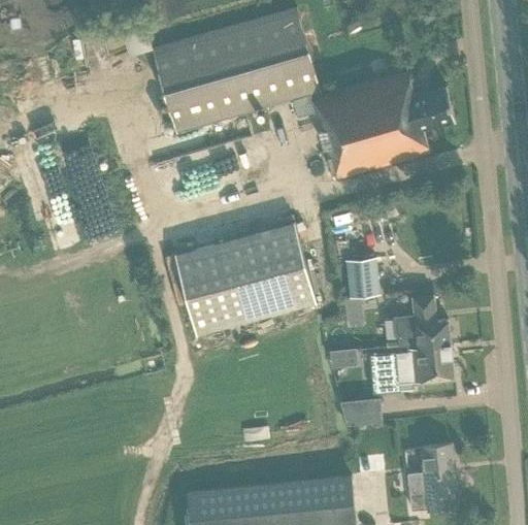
[(415,97),(407,73),(322,98),(297,9),(153,50),(175,133),(292,101),(298,120),(314,115),(333,182),(430,154),(423,131),(455,122),(447,88),(415,97)]
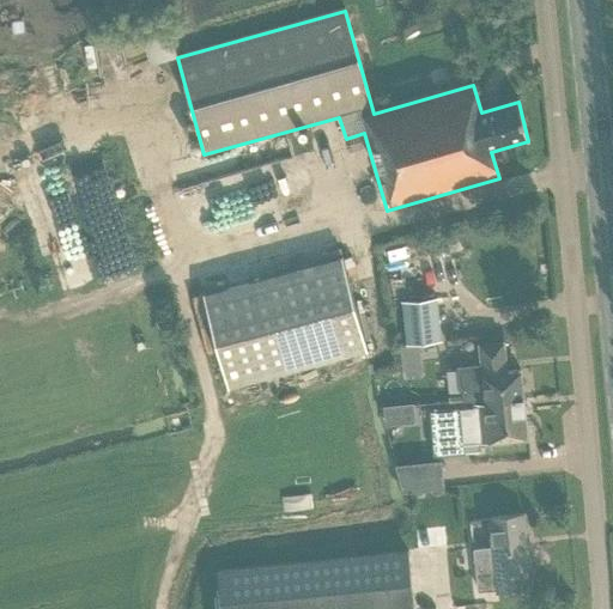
[(18,138),(36,134),(30,107),(13,110),(18,138)]
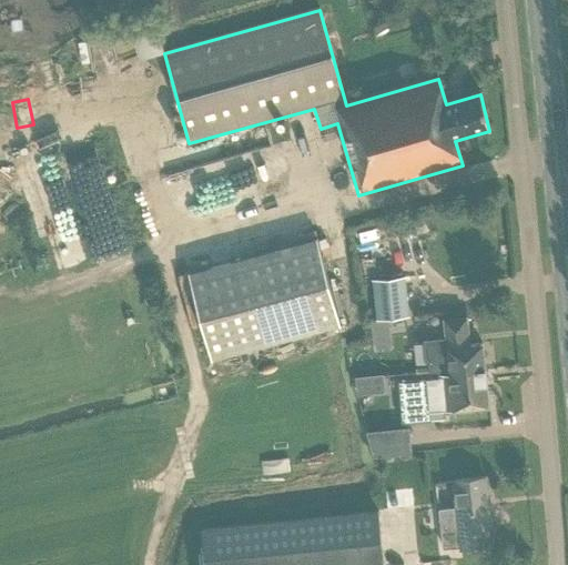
[(213,362),(341,326),(316,240),(190,276),(213,362)]
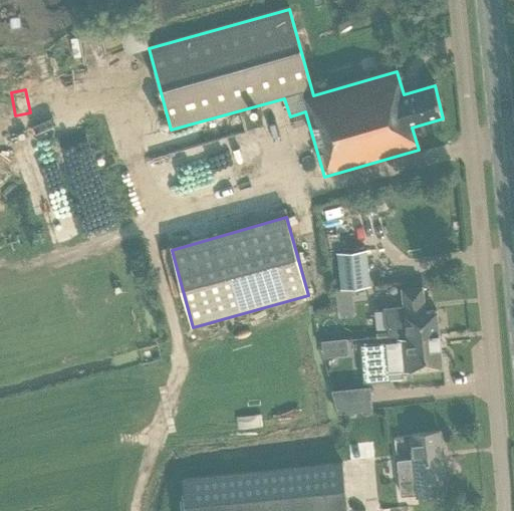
[(363,285),(359,249),(332,252),(335,288),(363,285)]
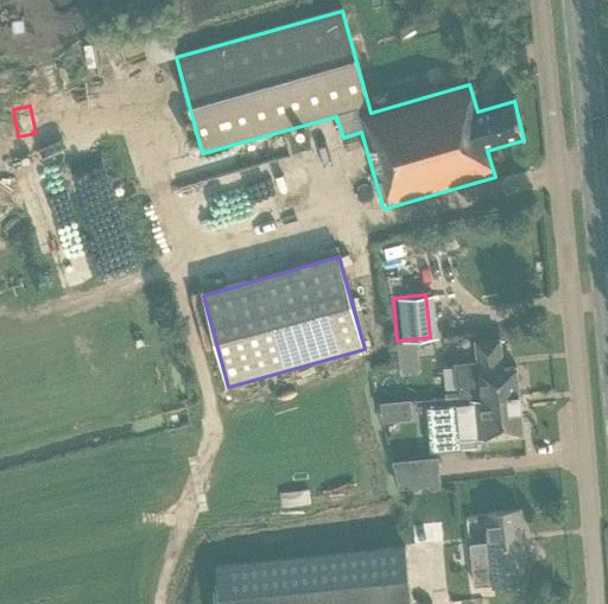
[(504,373),(501,344),(475,347),(479,389),(457,390),(458,404),(469,404),(519,398),(517,372),(504,373)]
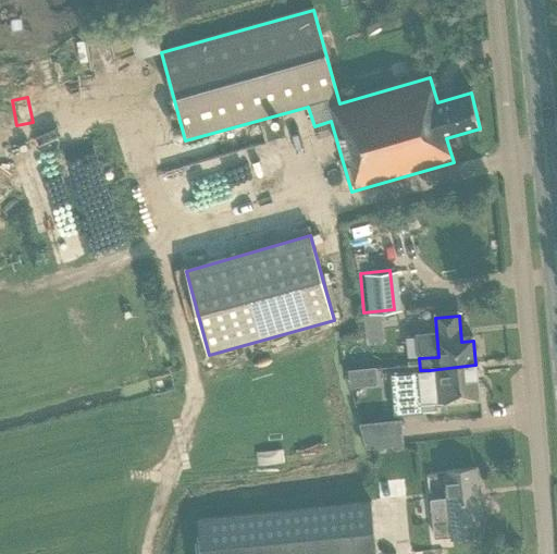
[(433,405),(479,401),(475,365),(430,370),(430,372),(391,377),(394,417),(422,415),(421,406),(433,405)]
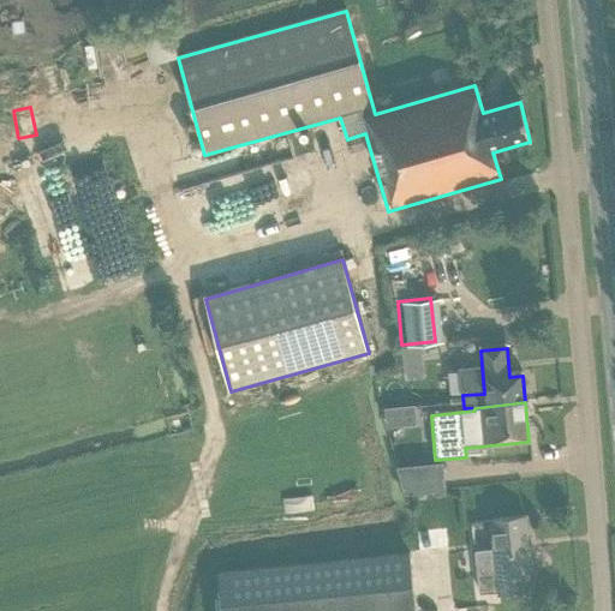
[(389,431),(413,429),(412,413),(388,415),(389,431)]
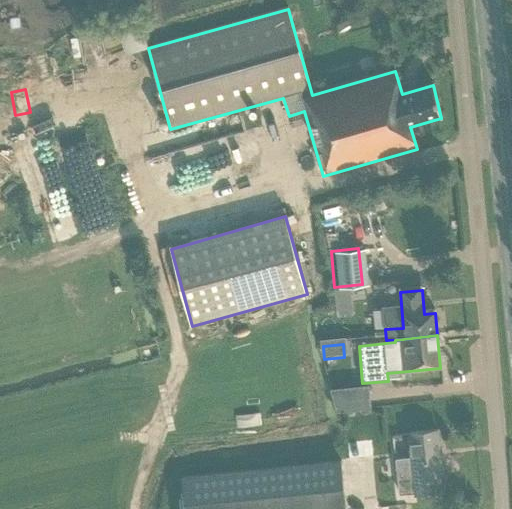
[(339,420),(373,417),(371,393),(337,397),(339,420)]
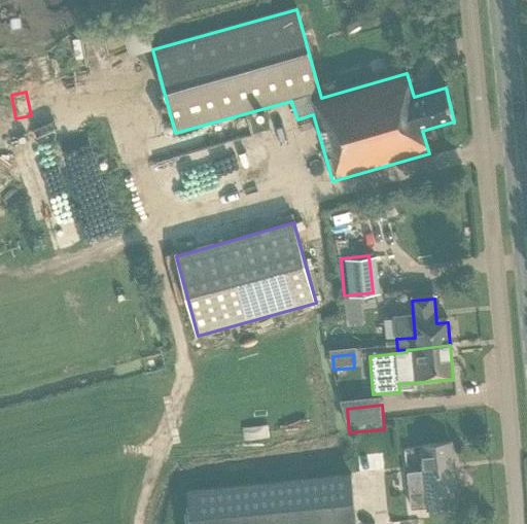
[(453,509),(452,491),(455,491),(450,445),(421,448),(424,473),(407,475),(411,511),(427,509),(427,512),(453,509)]
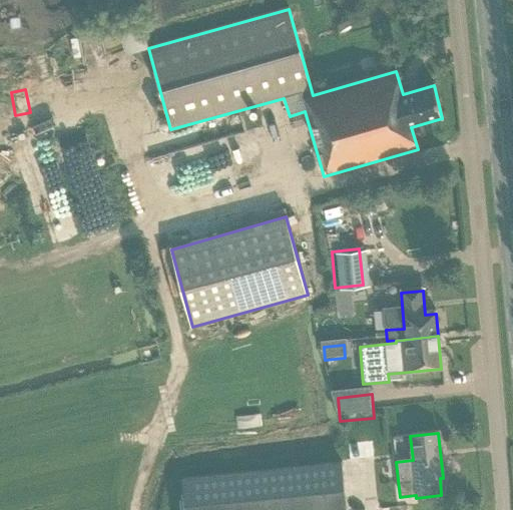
[(346,509),(341,465),(181,481),(184,509),(346,509)]
